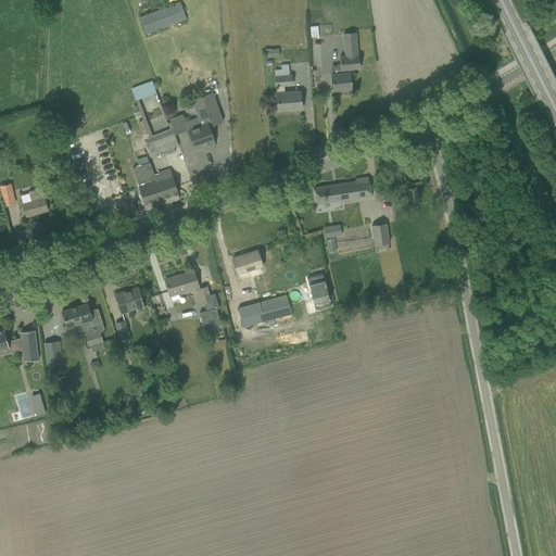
[(180,3),(139,19),(146,35),(187,20),(187,19),(186,17),(180,3)]
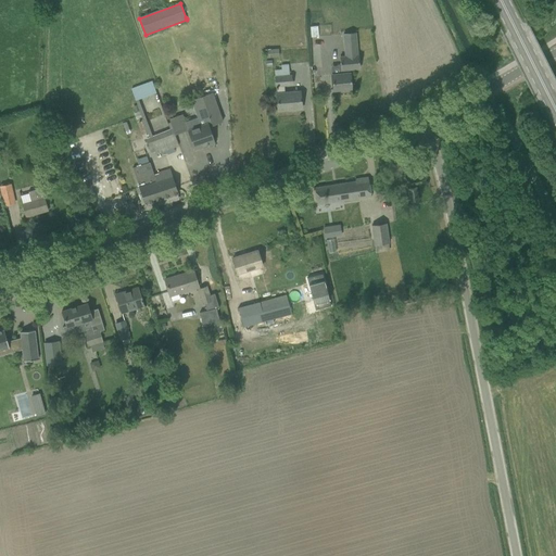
[(311,37),(318,37),(318,26),(310,26),(311,37)]
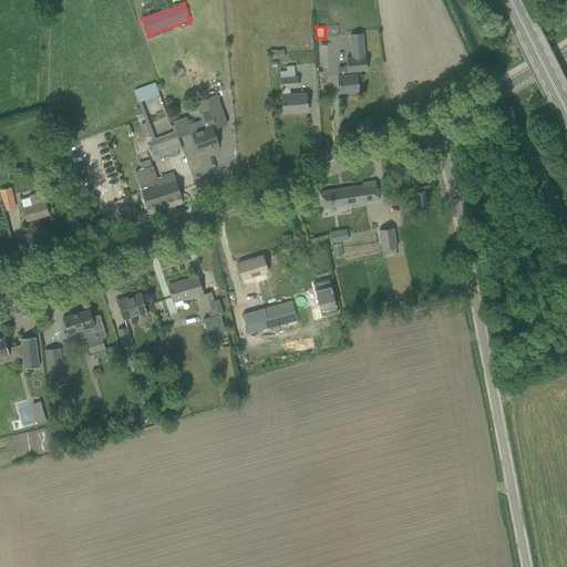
[(364,57),(362,33),(350,34),(352,58),(347,58),(348,72),(349,72),(349,75),(338,76),(339,92),(358,90),(357,71),(367,70),(366,57),(364,57)]
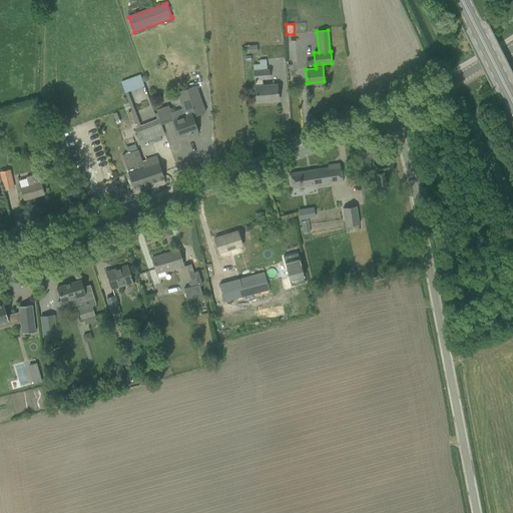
[(257,45),(244,46),(244,54),(258,53),(257,45)]
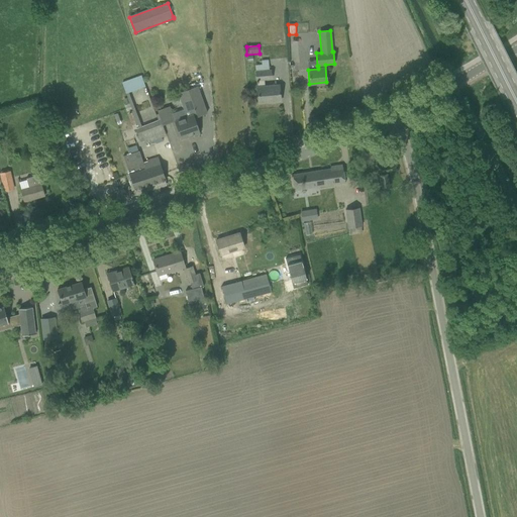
[(279,85),(269,86),(265,86),(265,81),(271,80),(271,71),(255,72),(256,93),(257,103),(280,101),(279,85)]
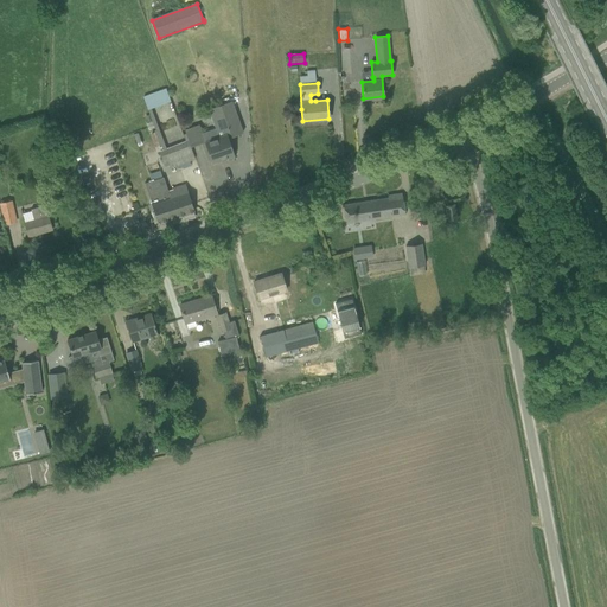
[(145,96),(151,110),(173,101),(168,87),(145,96)]
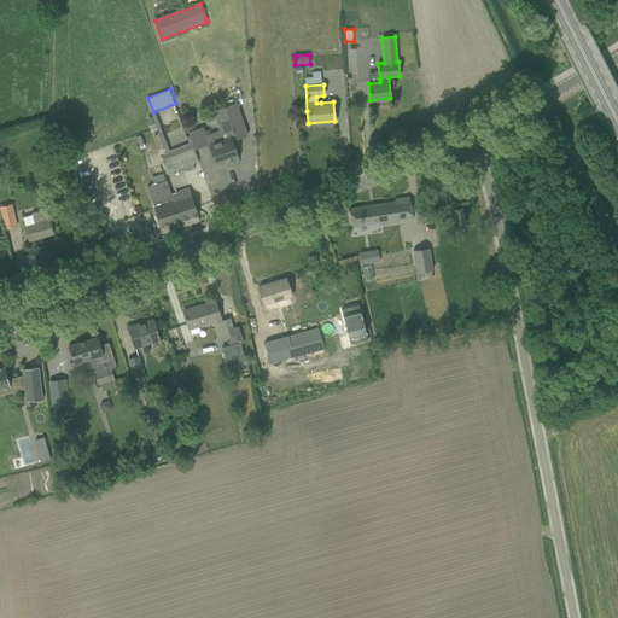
[(213,111),(219,130),(205,135),(209,145),(208,145),(216,165),(229,161),(231,163),(238,161),(231,140),(246,135),(234,103),(213,111)]
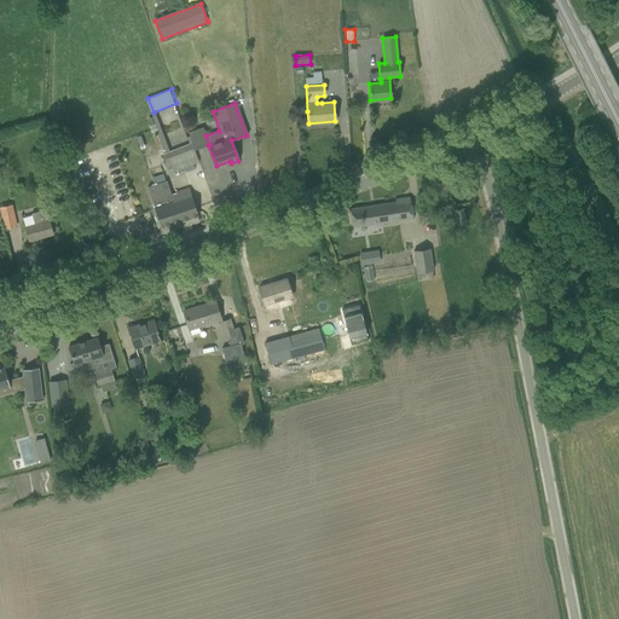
[(187,120),(181,122),(186,133),(191,131),(187,120)]
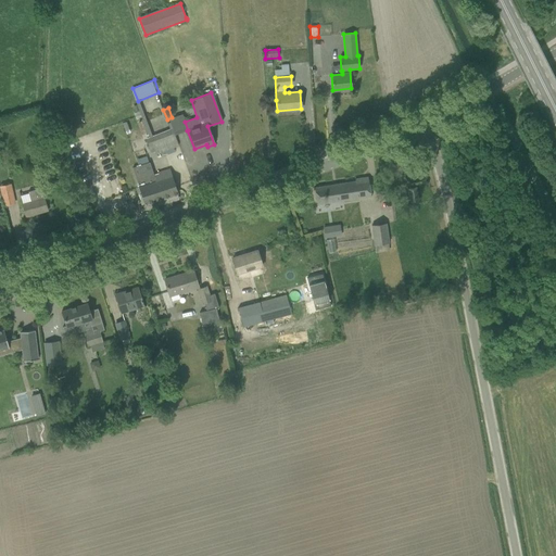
[(149,138),(146,139),(151,153),(155,151),(156,154),(179,146),(175,135),(173,129),(152,136),(152,137),(149,138)]
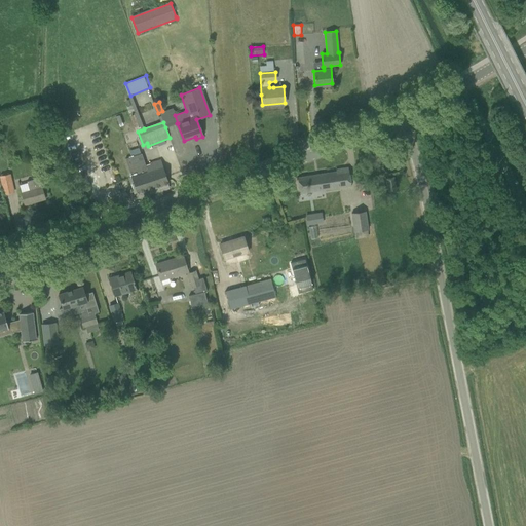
[(141,154),(125,159),(127,165),(134,184),(137,194),(167,183),(164,174),(160,159),(149,163),(151,168),(146,170),(145,165),(141,154)]
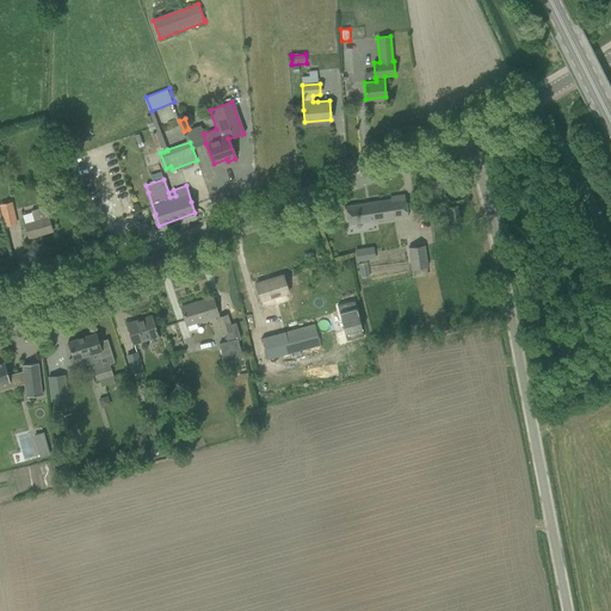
[(390,199),(345,207),(347,217),(349,226),(394,218),(400,217),(407,216),(407,215),(405,195),(390,197),(390,199)]
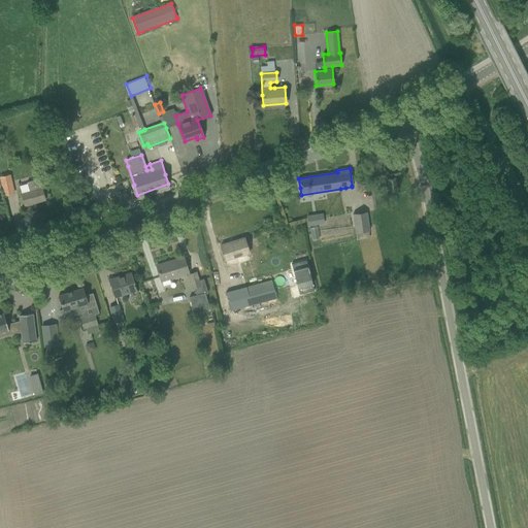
[(14,193),(9,174),(0,176),(4,196),(14,193)]
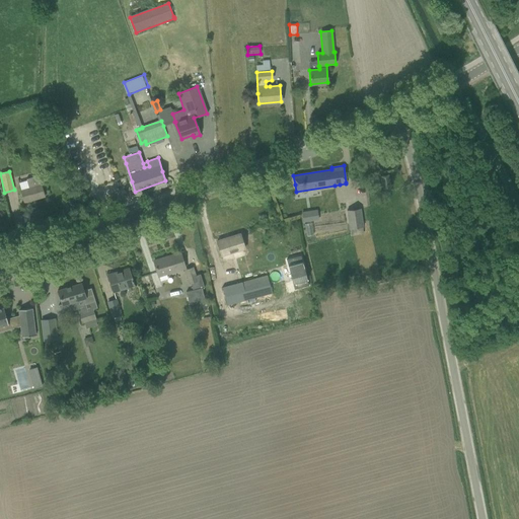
[(388,174),(380,175),(382,189),(390,188),(388,174)]
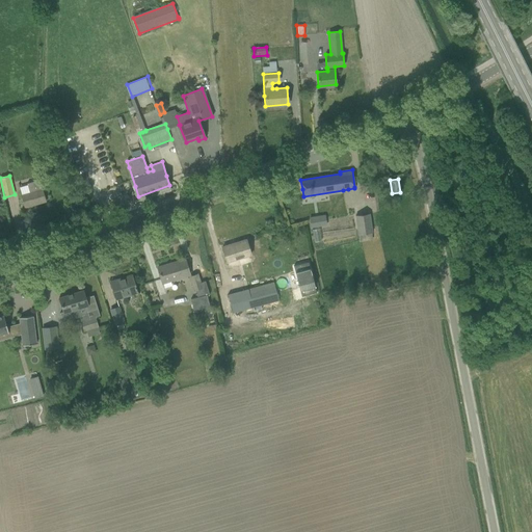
[(42,191),(40,183),(40,181),(27,184),(29,191),(21,193),(22,197),(25,207),(45,202),(42,191)]
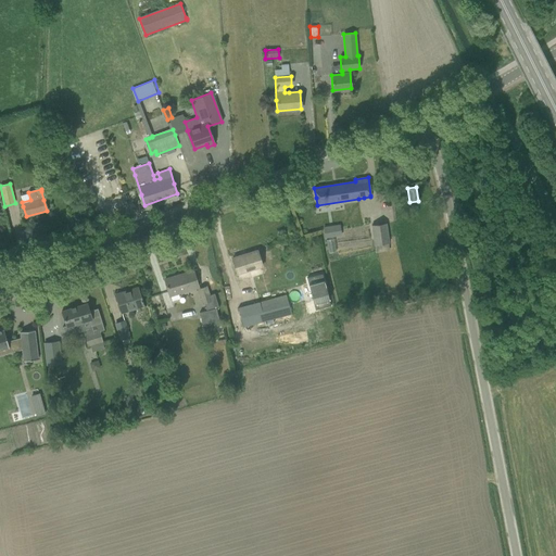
[(371,226),(375,245),(389,243),(386,224),(371,226)]
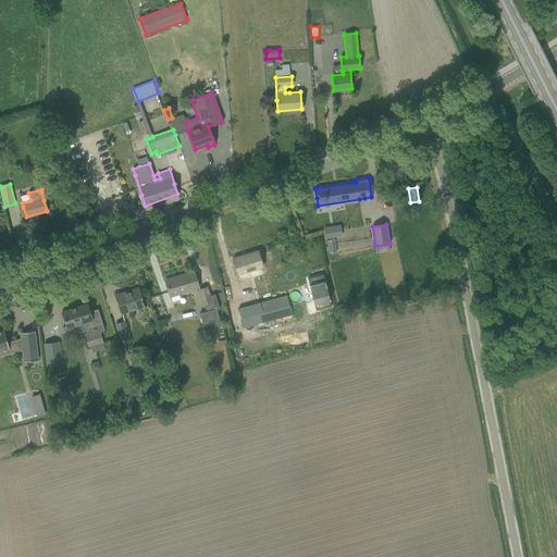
[(233,258),(237,274),(262,267),(257,250),(233,258)]
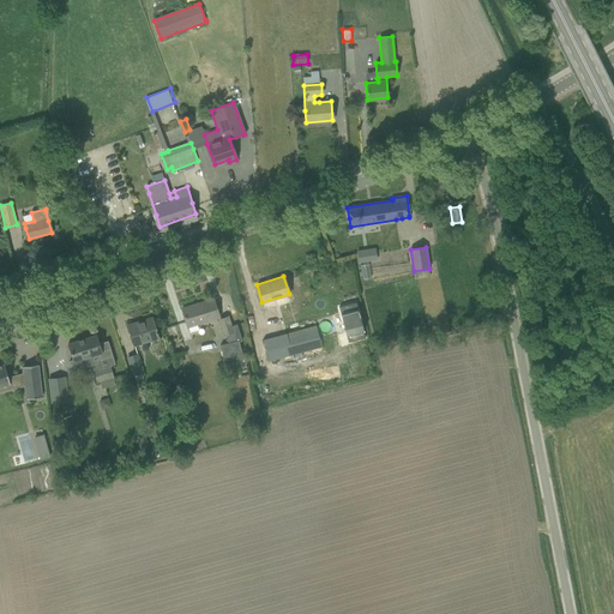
[(198,330),(197,324),(218,318),(212,299),(181,308),(187,327),(188,326),(190,332),(198,330)]
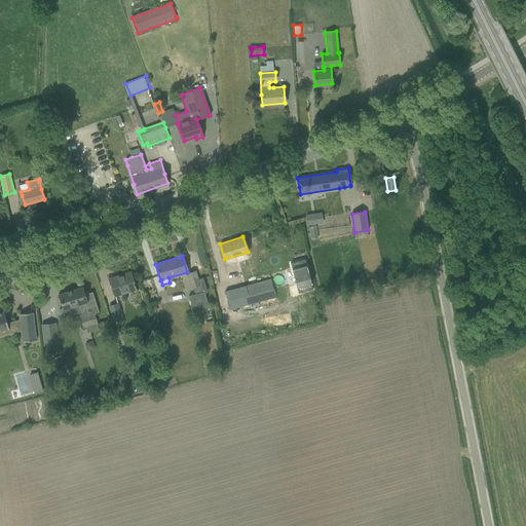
[(305,260),(291,263),(298,293),(312,290),(305,260)]
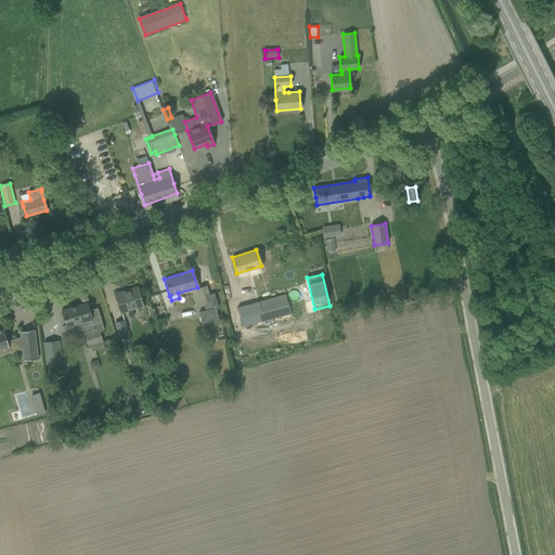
[(206,286),(197,289),(202,304),(208,301),(210,301),(209,295),(206,286)]
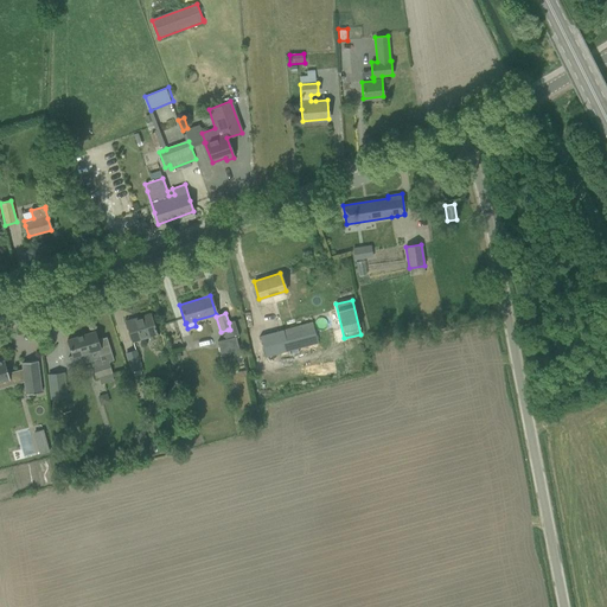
[(149,314),(126,321),(132,340),(155,333),(149,314)]
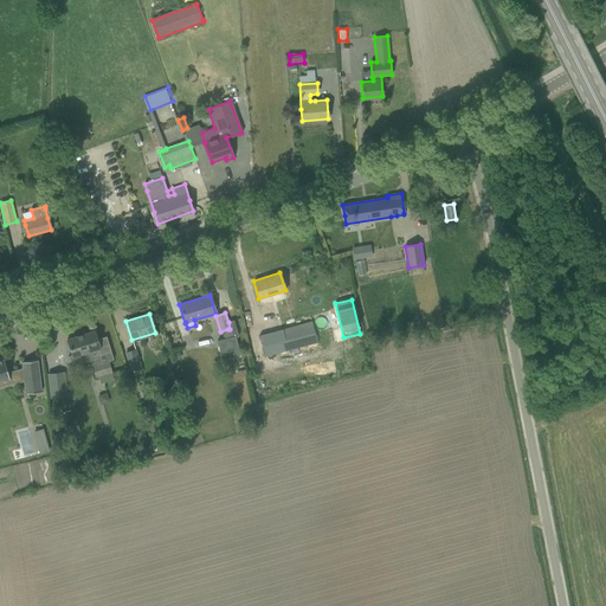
[(311,321),(259,336),(265,358),(297,349),(317,343),(311,321)]
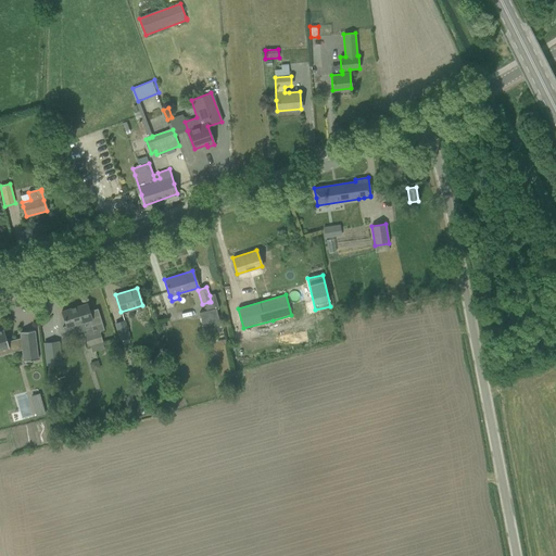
[(102,342),(99,331),(104,329),(98,308),(89,311),(87,303),(62,312),(66,326),(62,327),(65,337),(84,331),(88,346),(90,346),(92,352),(104,349),(102,342)]
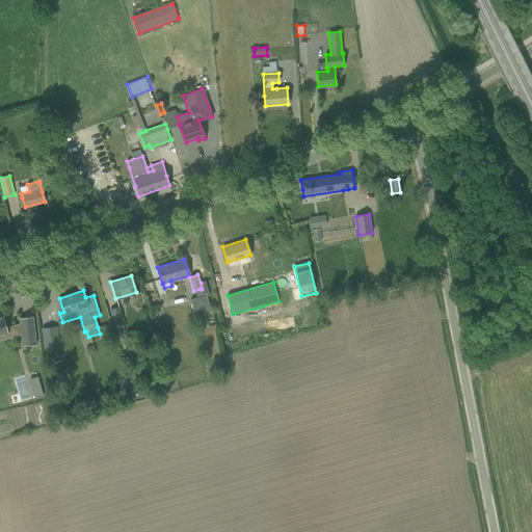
[(207,296),(191,300),(192,307),(194,316),(211,312),(209,306),(207,296)]
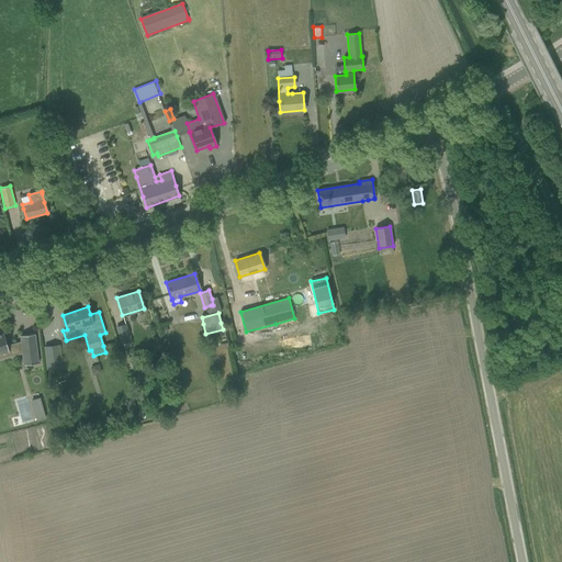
[(123,345),(131,343),(125,325),(117,327),(123,345)]
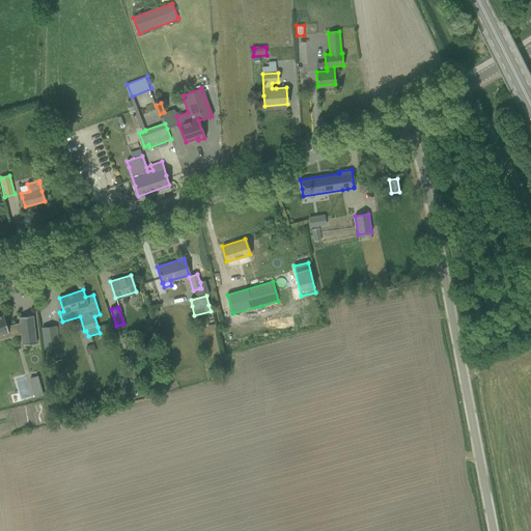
[(0,339),(21,334),(22,344),(36,343),(36,342),(35,342),(32,316),(33,316),(32,315),(19,317),(20,323),(7,327),(3,314),(3,315),(0,315),(0,339)]
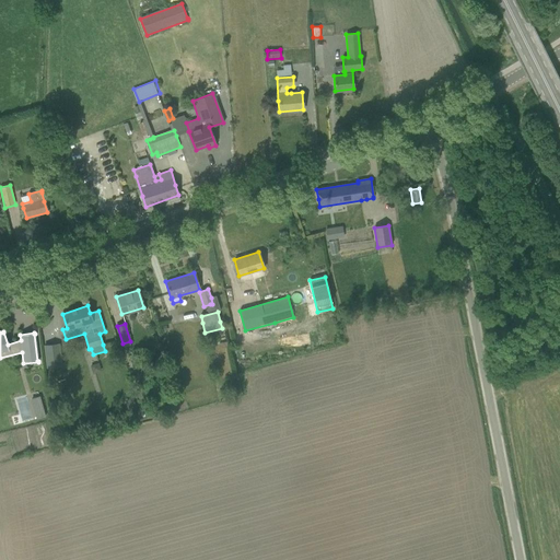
[(60,356),(45,358),(47,368),(61,366),(60,356)]
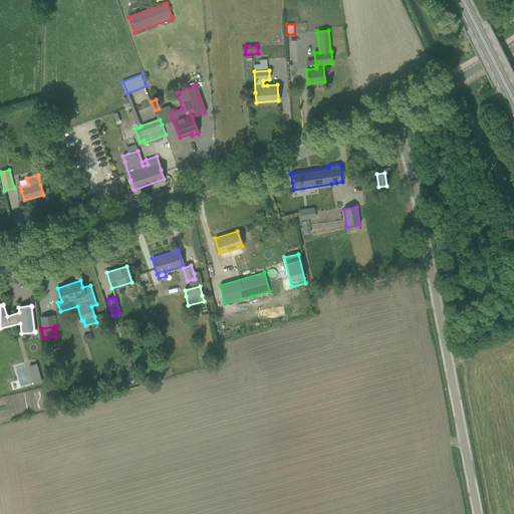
[(90,334),(83,336),(85,343),(92,340),(90,334)]
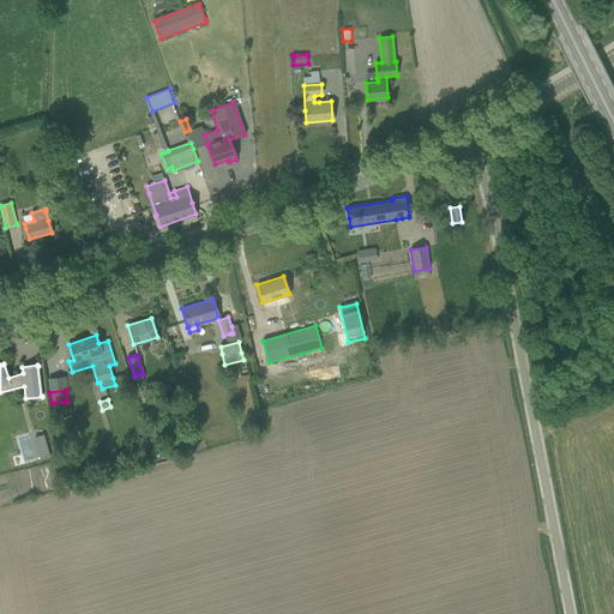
[(43,435),(35,438),(41,459),(49,457),(43,435)]
